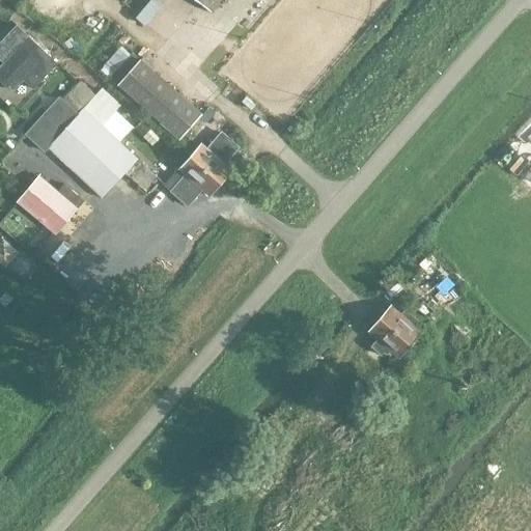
[(145,20),(163,0),(150,0),(138,14),(145,20)]
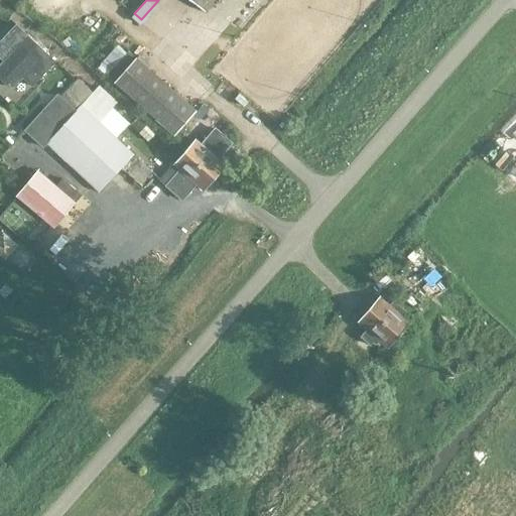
[(189,0),(205,12),(214,0),(189,0)]
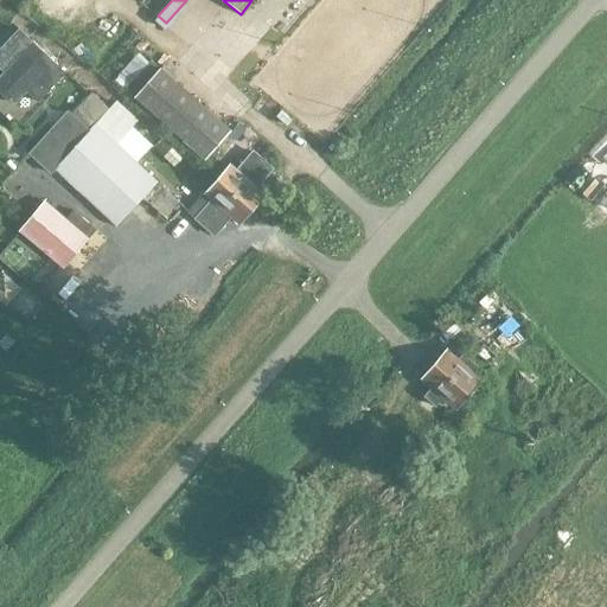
[(0,89),(16,104),(55,63),(19,29),(0,48),(0,69),(4,72),(0,75),(0,89)]
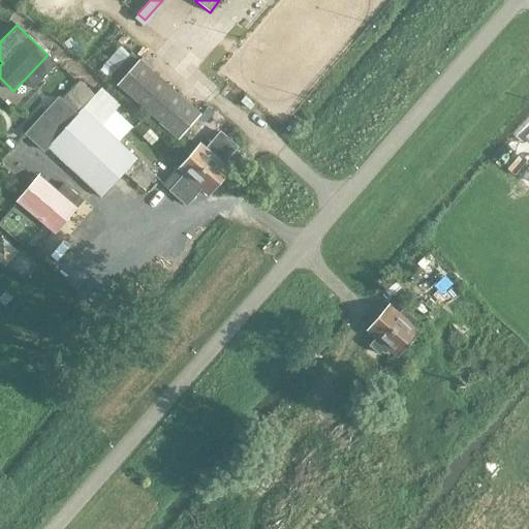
[(200,114),(138,59),(117,84),(179,138),(200,114)]
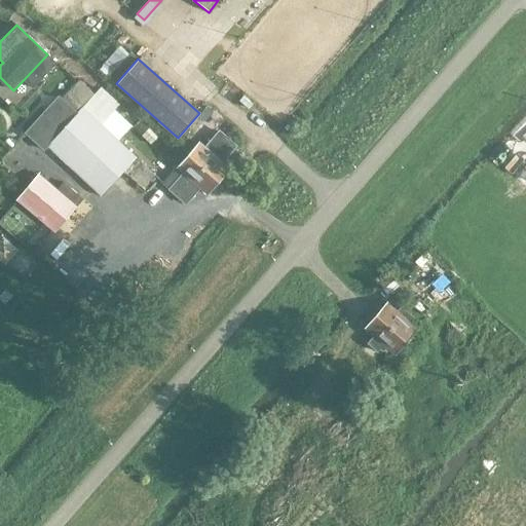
[(157,178),(81,108),(94,94),(79,80),(32,130),(40,139),(35,145),(60,167),(65,161),(102,195),(122,171),(145,191),(157,178)]
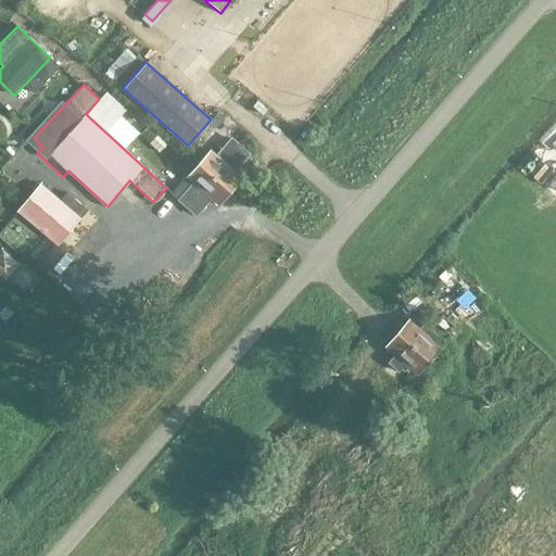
[(230,168),(236,162),(239,164),(249,154),(231,139),(216,156),(210,150),(198,163),(231,192),(243,178),(230,168)]
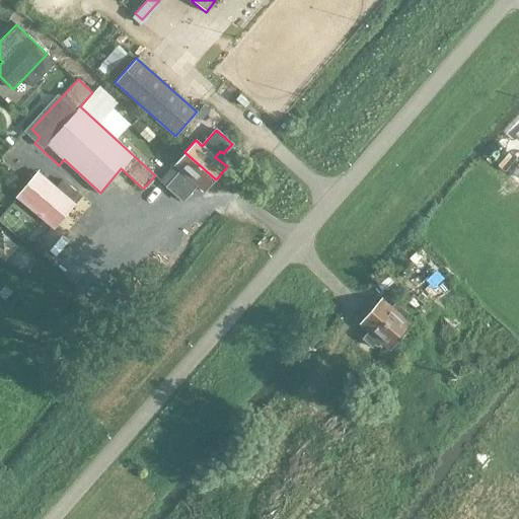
[(216,179),(184,152),(173,165),(180,170),(175,176),(172,174),(165,182),(168,184),(167,187),(182,201),(192,191),(189,188),(194,182),(205,192),(216,179)]
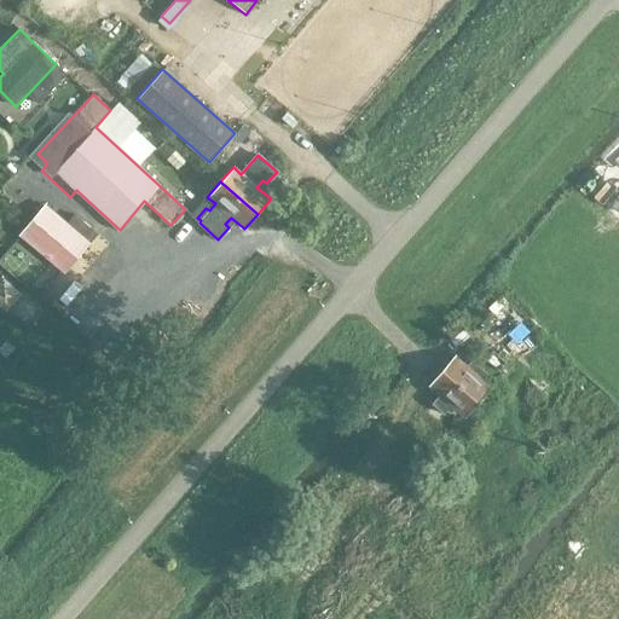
[(85,239),(93,230),(75,214),(67,224),(45,206),(21,235),(64,272),(88,243),(85,239)]
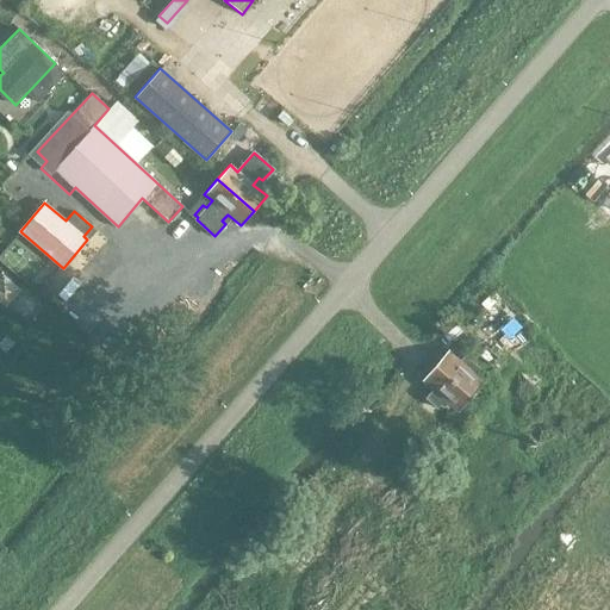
[(31,315),(44,302),(30,287),(17,302),(31,315)]
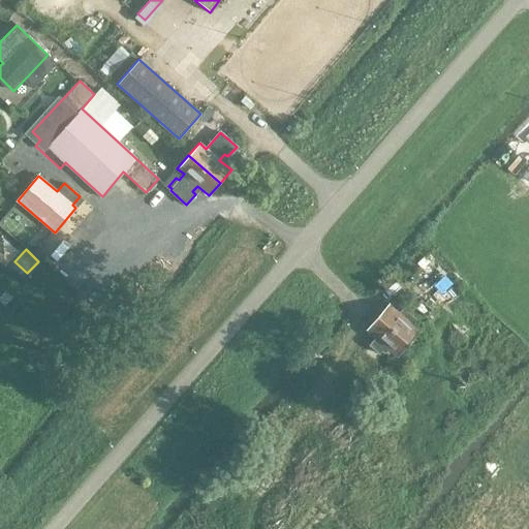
[(414,325),(418,321),(403,308),(399,312),(390,304),(378,316),(408,344),(419,332),(414,325)]
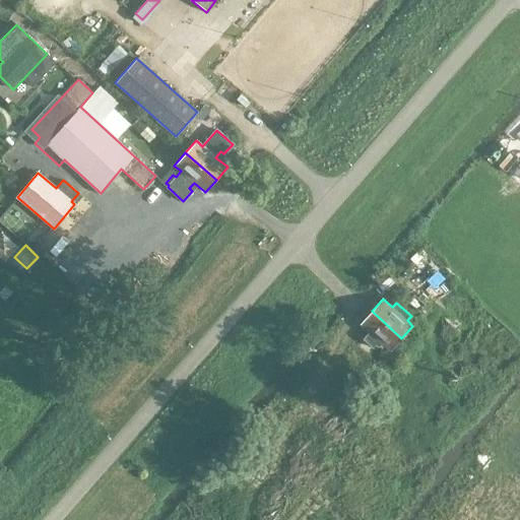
[(372,311),(361,324),(390,350),(401,338),(372,311)]
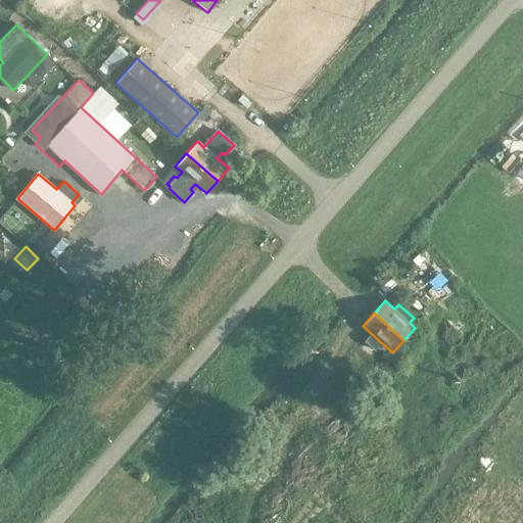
[(458,379),(465,369),(457,362),(448,371),(458,379)]
